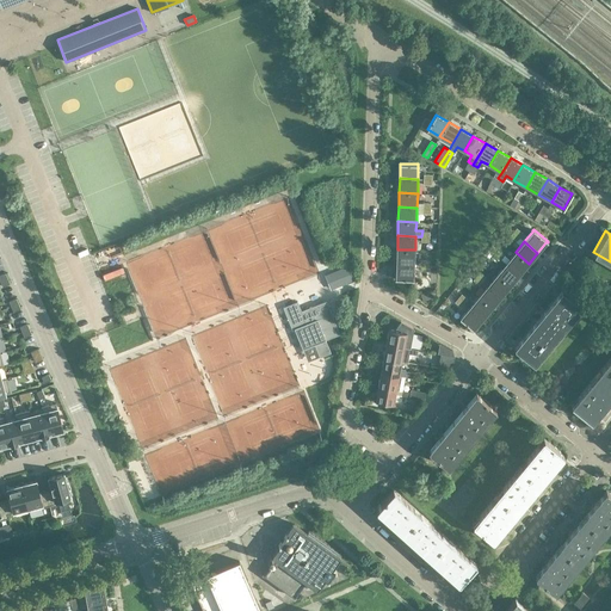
[(119,245),(107,250),(111,258),(122,253),(119,245)]
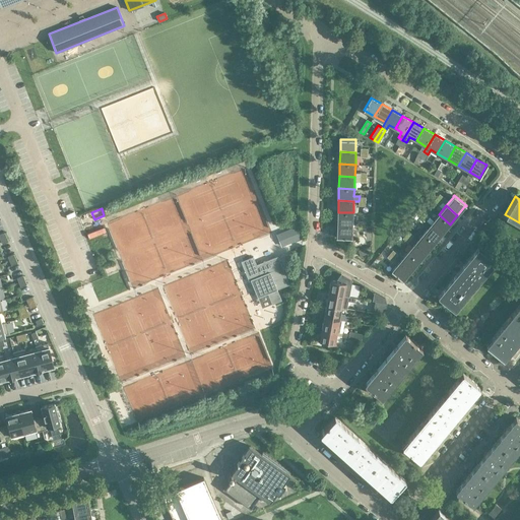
[(338,212),(337,224),(352,224),(353,212),(338,212)]
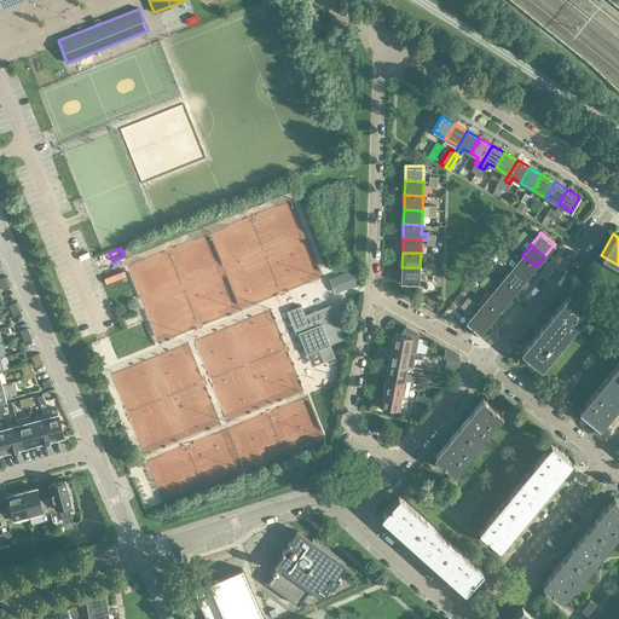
[(522,255),(513,266),(526,278),(536,267),(522,255)]
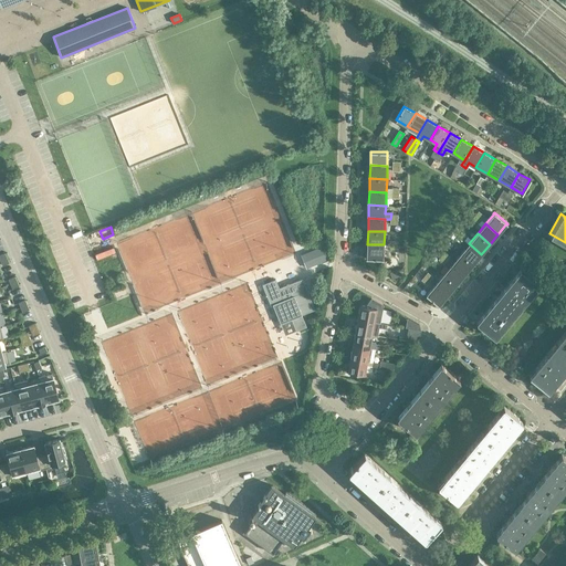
[(473,264),(481,254),(469,243),(460,254),(473,264)]
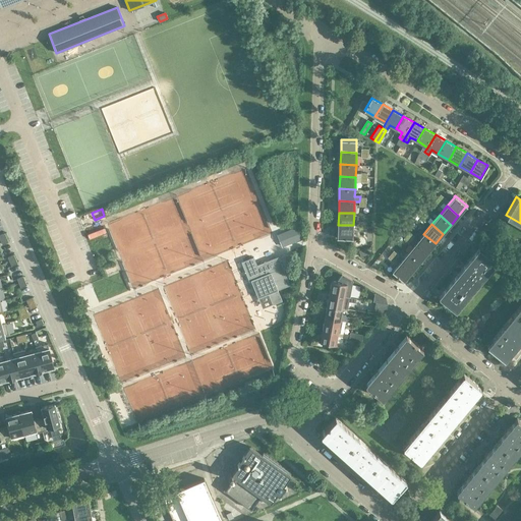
[(358,226),(353,225),(338,225),(338,237),(353,238),(353,230),(358,230),(358,226)]
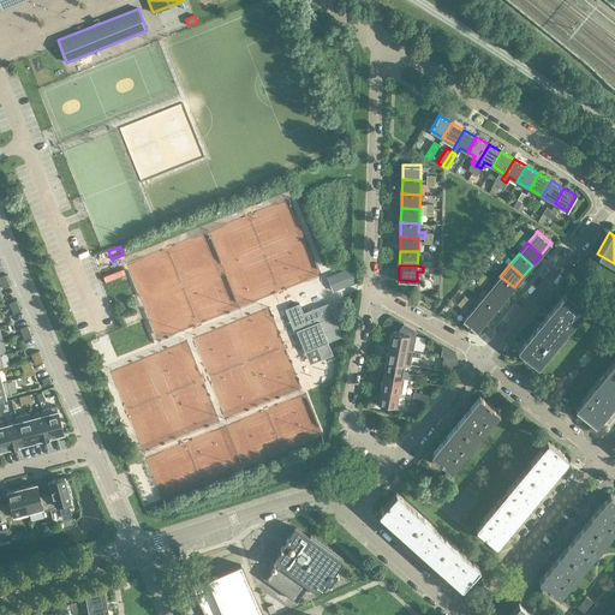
[(351,269),(328,278),(333,291),(344,286),(342,281),(353,276),(351,269)]
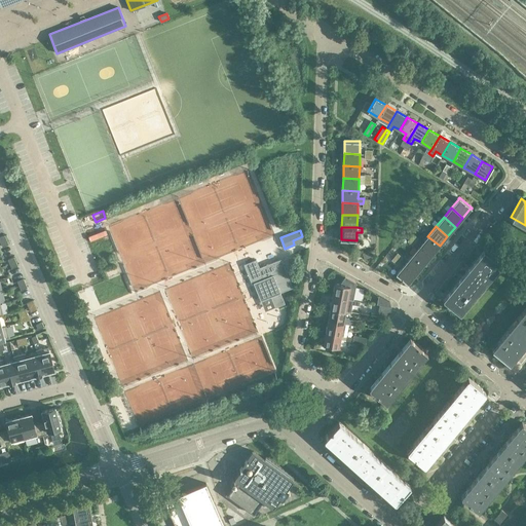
[(427,236),(420,246),(431,255),(440,246),(427,236)]
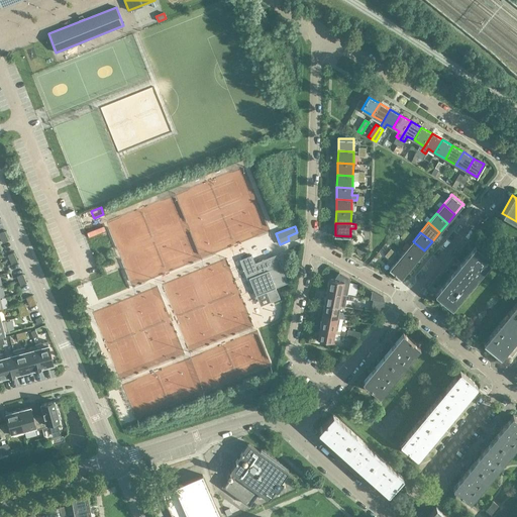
[(405,250),(416,260),(424,250),(413,241),(405,250)]
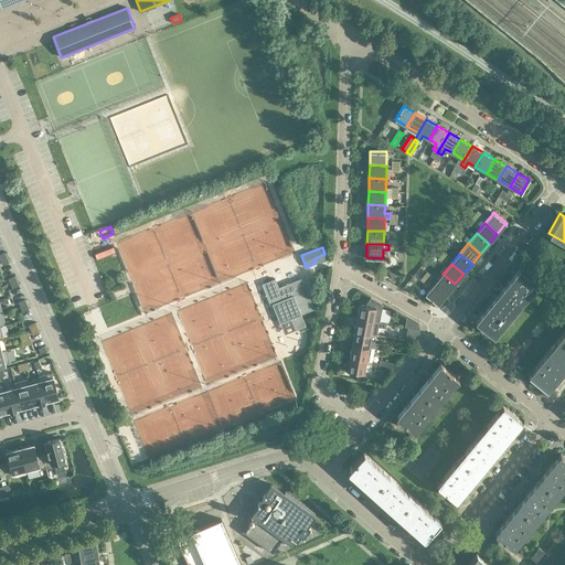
[(520,267),(498,295),(515,308),(536,281),(520,267)]
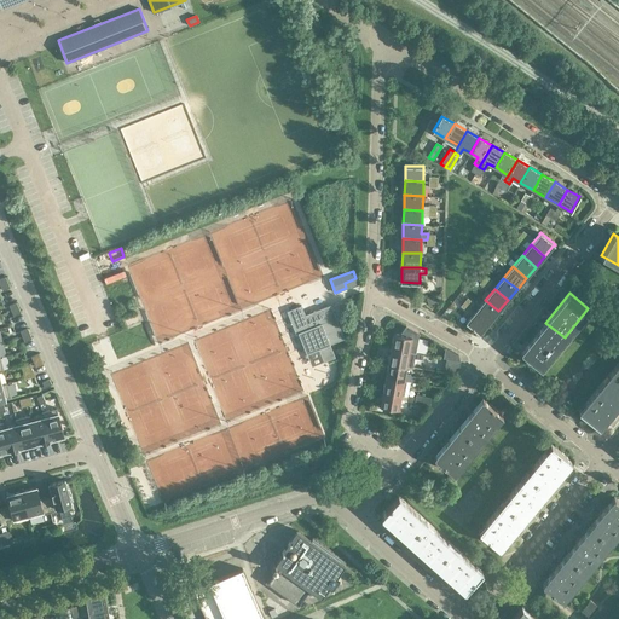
[(485,300),(475,311),(490,323),(498,311),(485,300)]
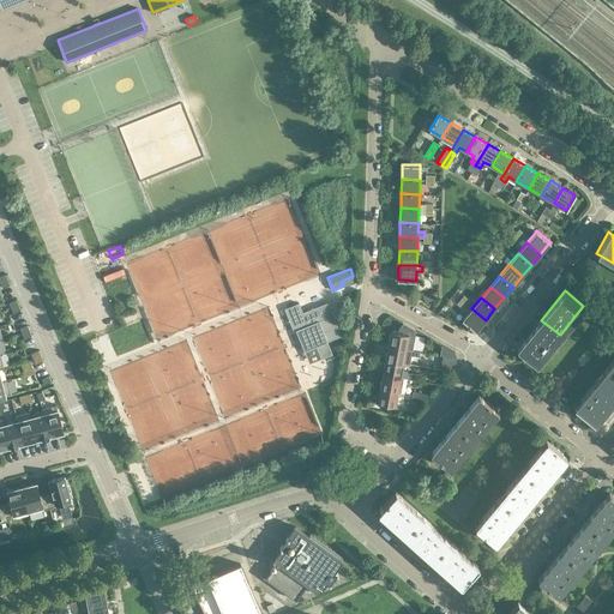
[(315,345),(321,359),(332,354),(327,341),(342,335),(329,302),(304,312),(299,302),(286,308),(294,331),(296,330),(305,350),(315,345)]
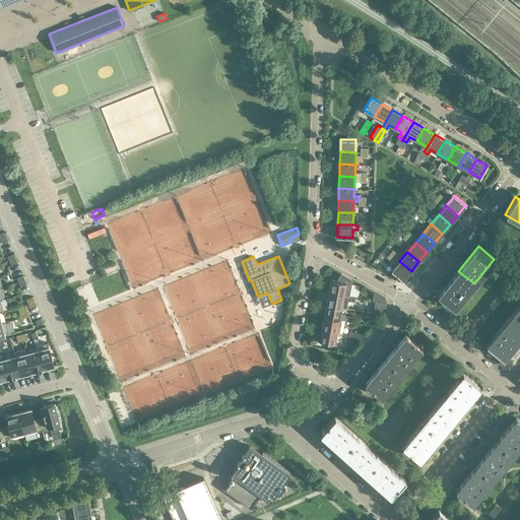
[(411,271),(399,261),(392,270),(391,270),(391,271),(403,281),(403,280),(411,271)]
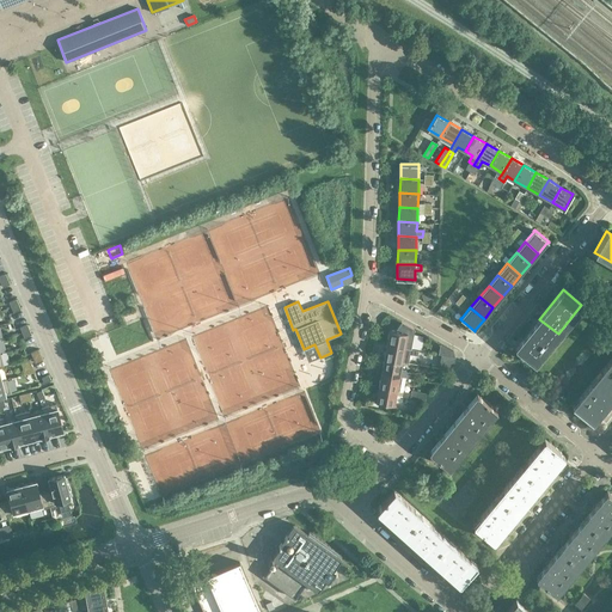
[(134,310),(123,314),(127,324),(138,319),(134,310)]
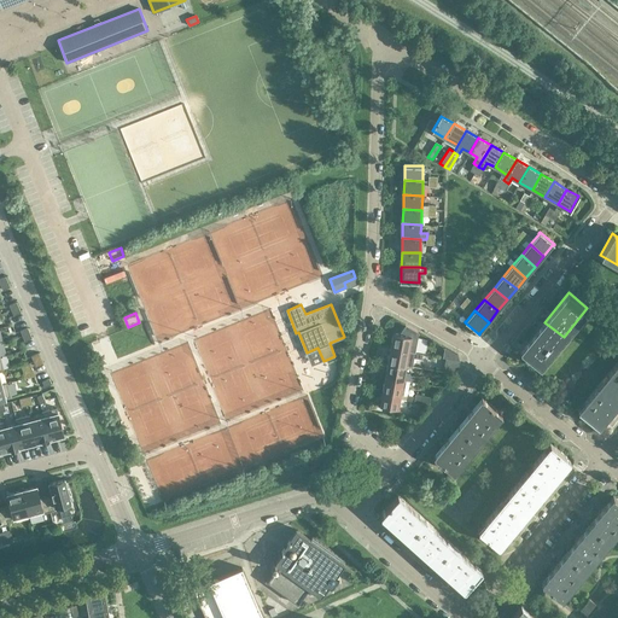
[(564,337),(544,322),(520,351),(540,367),(564,337)]
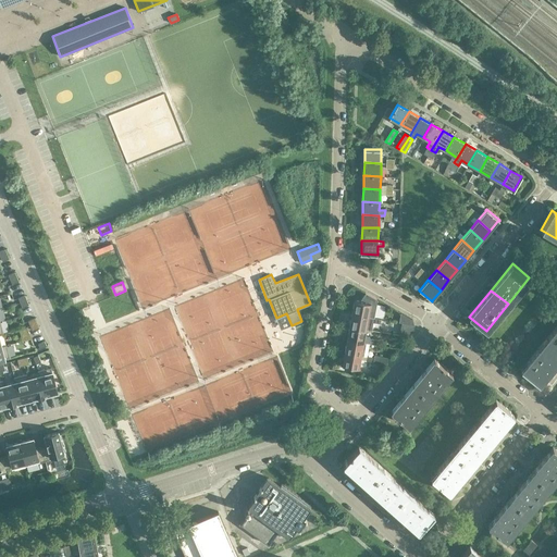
[(368,316),(369,311),(371,302),(355,299),(353,312),(368,316)]
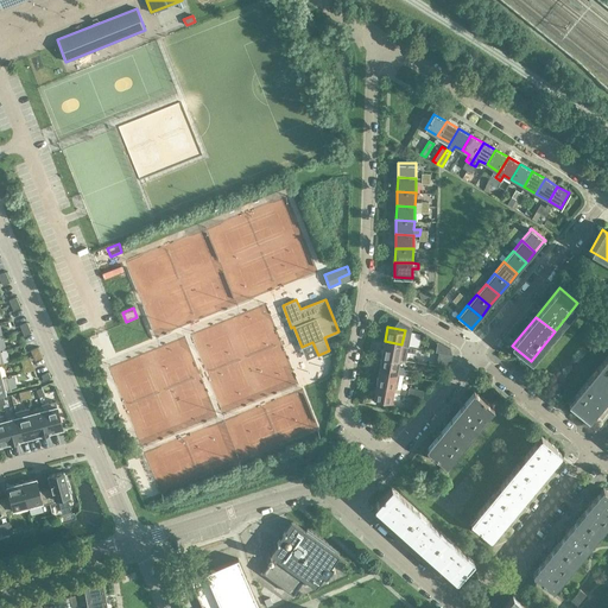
[(407,352),(409,347),(409,346),(401,344),(385,341),(381,355),(399,359),(406,360),(407,352)]
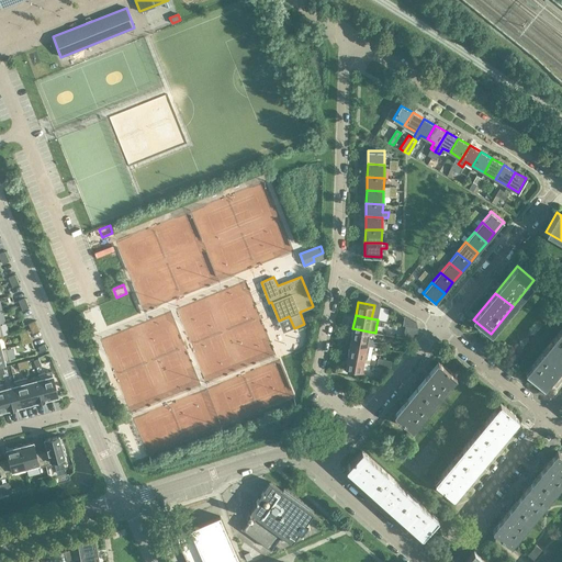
[(416,322),(404,315),(403,325),(418,328),(416,322)]
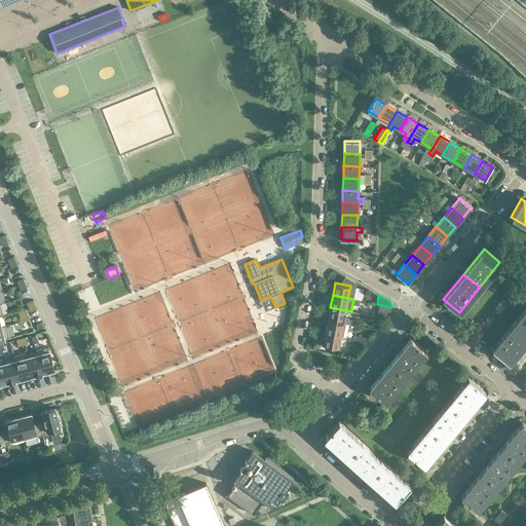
[(390,312),(391,307),(384,306),(382,317),(387,318),(390,313),(390,312)]
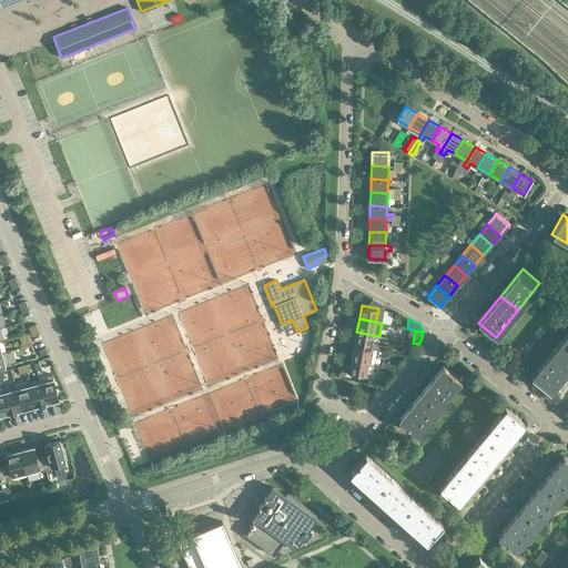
[(24,346),(33,344),(29,332),(20,335),(24,346)]
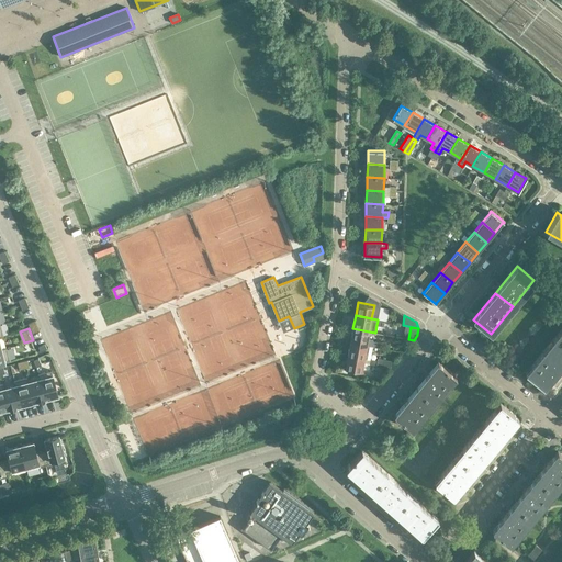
[(350,341),(373,346),(373,341),(372,339),(368,339),(369,332),(352,328),(350,341)]
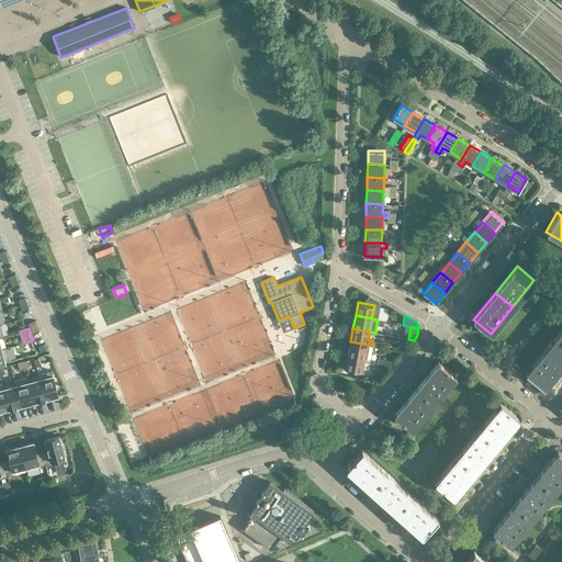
[(561,328),(548,347),(561,358),(561,328)]
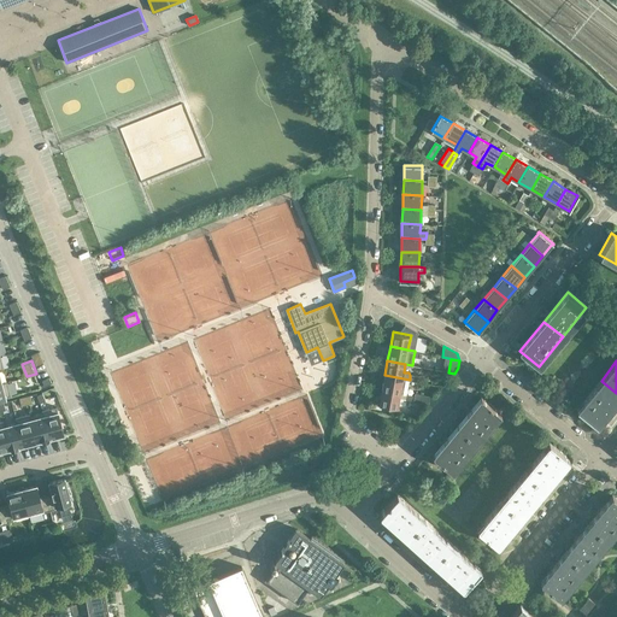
[(385,375),(382,389),(400,393),(406,394),(410,380),(385,375)]
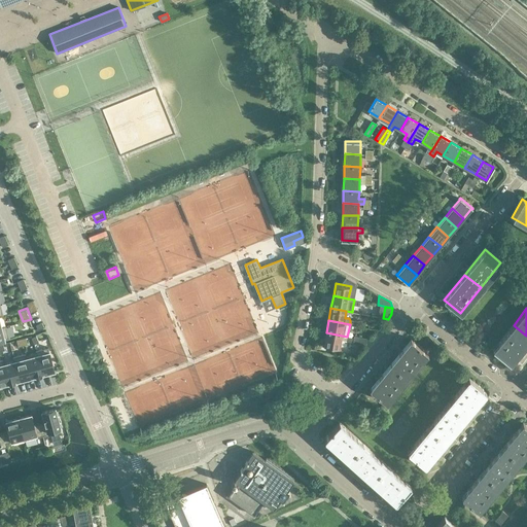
[(526,341),(526,336),(514,325),(493,350),(508,363),(526,341)]
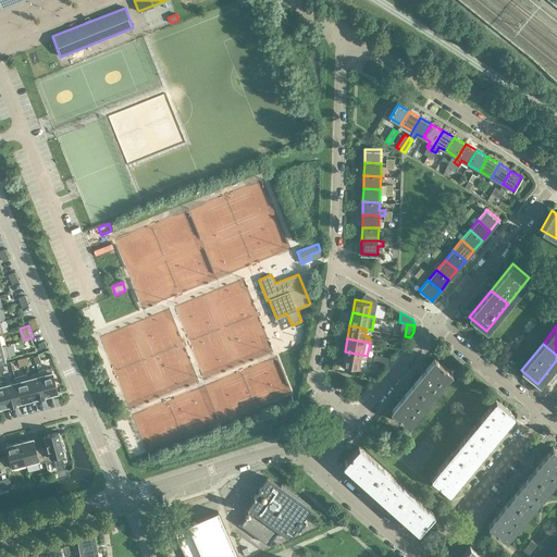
[(1,347),(0,347),(0,360),(10,358),(7,345),(1,346),(1,347)]
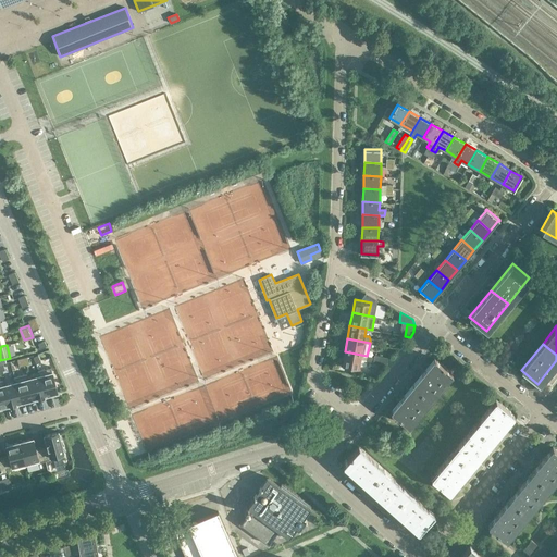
[(358,368),(361,355),(345,351),(343,364),(358,368)]
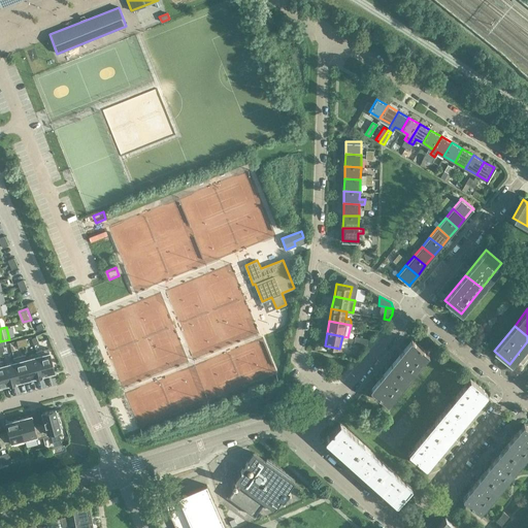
[(356,336),(355,338),(354,342),(367,345),(368,338),(356,336)]
